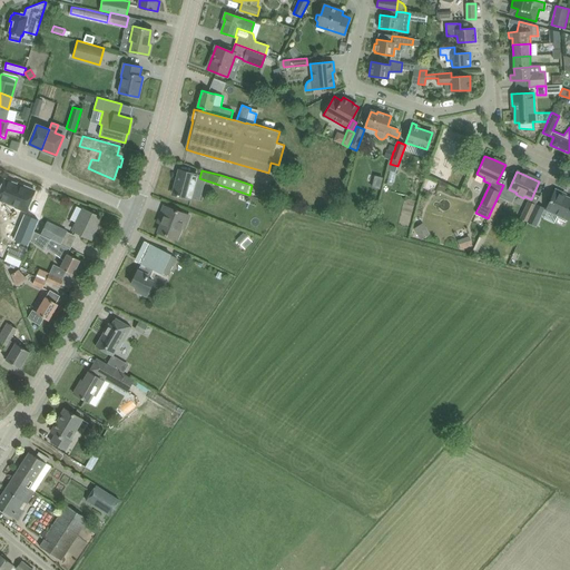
[(173,194),(184,196),(192,198),(197,176),(187,173),(186,177),(177,175),(173,194)]
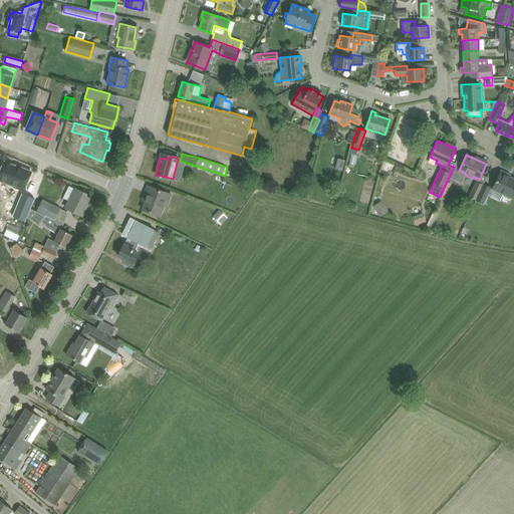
[(5,160),(0,171),(0,178),(16,185),(15,186),(24,190),(32,170),(24,167),(23,168),(5,160)]
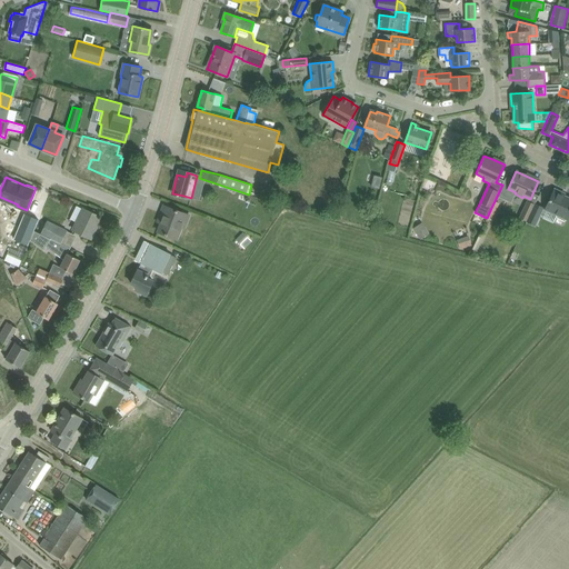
[(550,199),(545,209),(557,215),(553,221),(563,226),(567,220),(568,213),(568,197),(559,192),(559,191),(555,189),(550,199)]
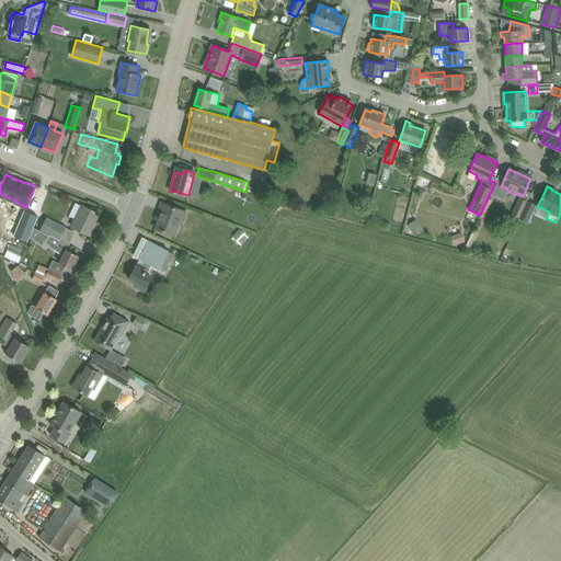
[(484,205),(480,215),(484,217),(492,201),(488,198),(484,205)]
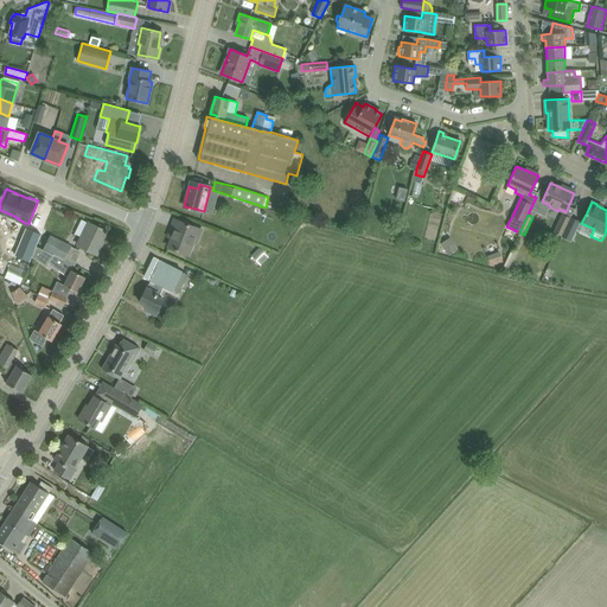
[(554,232),(561,236),(569,217),(562,215),(554,232)]
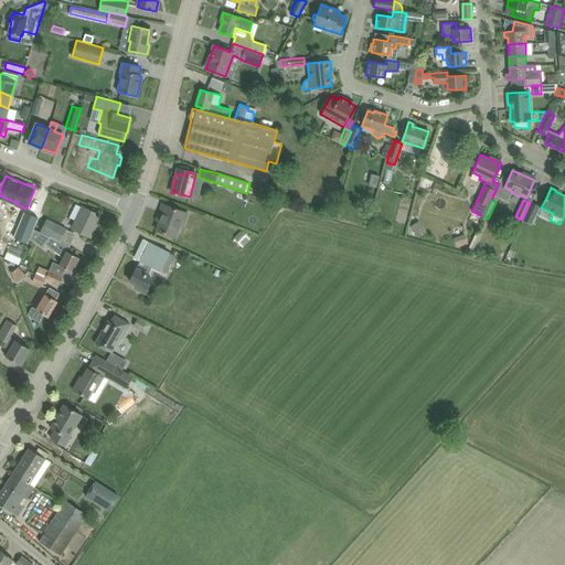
[(70,216),(76,221),(73,228),(89,236),(93,230),(92,228),(94,224),(95,225),(98,216),(99,217),(100,215),(83,208),(75,203),(70,216)]
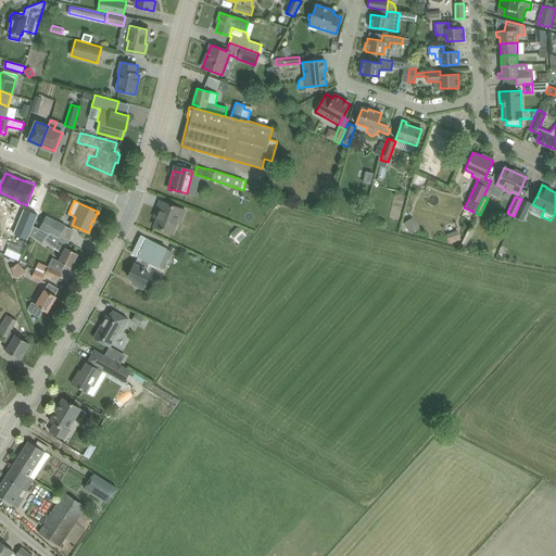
[(522,200),(515,216),(522,220),(531,203),(522,200)]
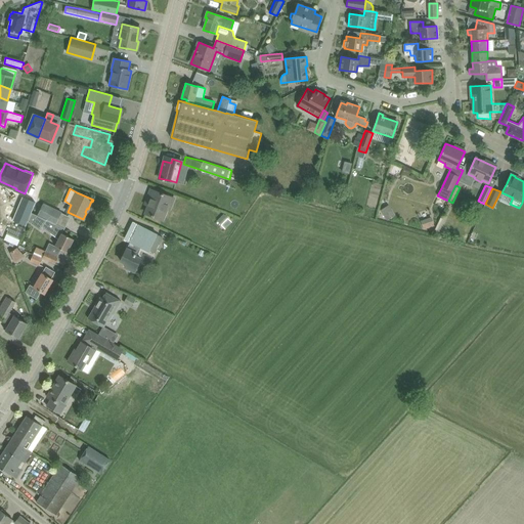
[(145,214),(155,217),(163,220),(169,203),(172,204),(174,199),(150,189),(147,198),(150,199),(145,214)]
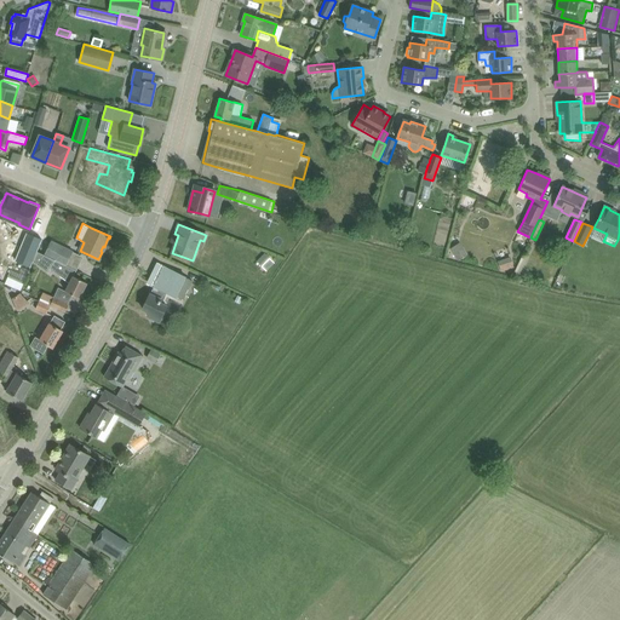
[(28,233),(16,259),(32,265),(42,239),(28,233)]
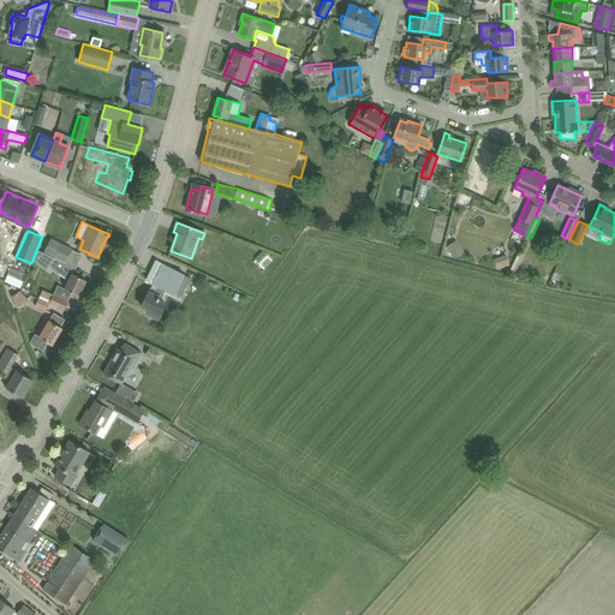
[(51,239),(43,252),(43,254),(65,263),(71,250),(51,239)]
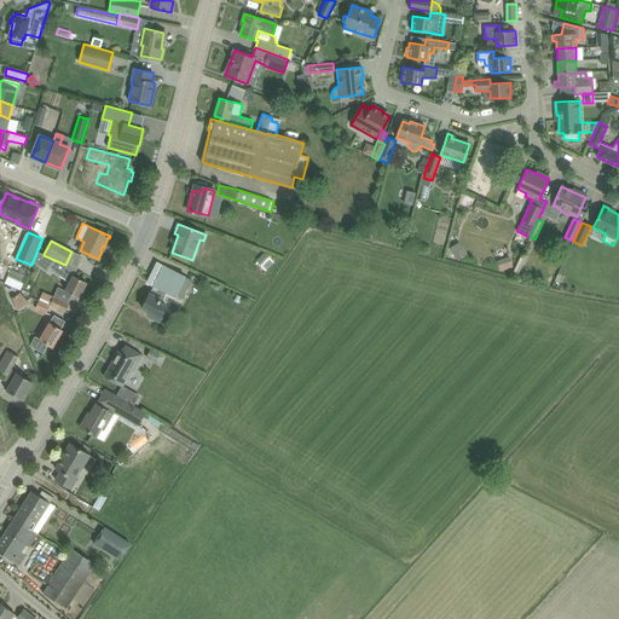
[(460,241),(450,248),(460,260),(468,253),(460,241)]
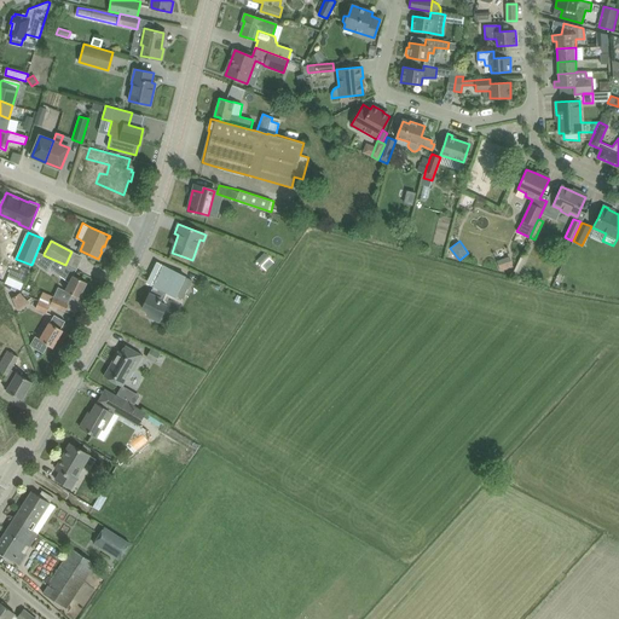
[(33,261),(38,264),(46,271),(50,267),(69,282),(64,290),(79,298),(87,283),(74,276),(76,270),(65,265),(44,255),(44,254),(38,252),(33,261)]
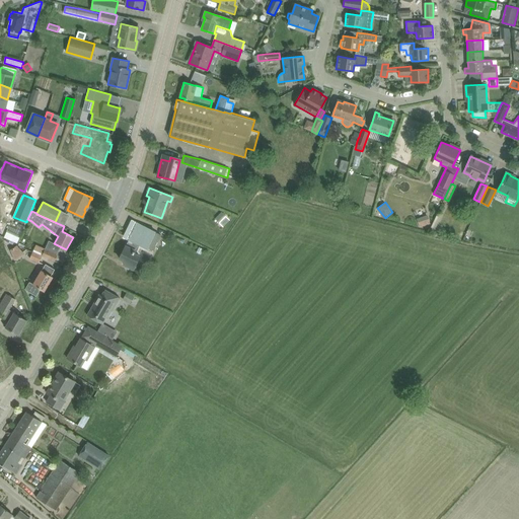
[(222,211),(215,218),(223,225),(229,219),(222,211)]
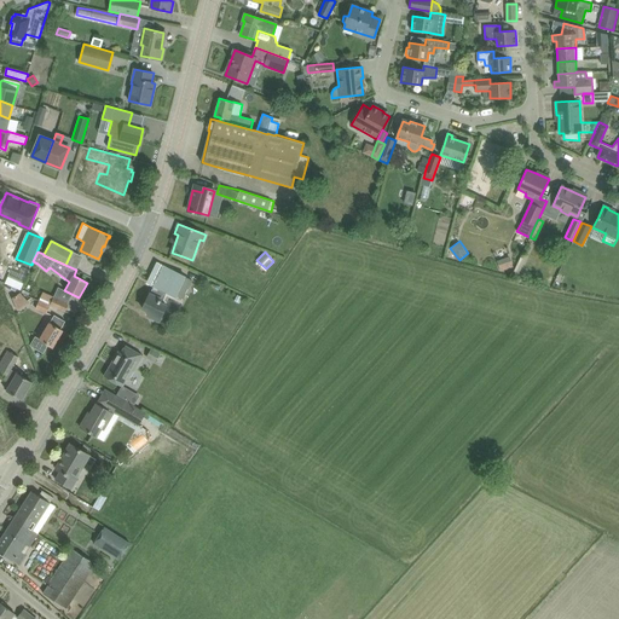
[(512,256),(498,258),(501,270),(514,268),(512,256)]
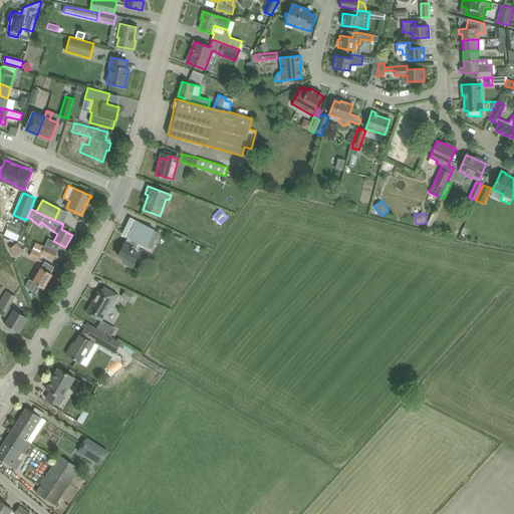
[(123,247),(118,256),(123,259),(122,262),(133,266),(134,264),(139,254),(133,251),(138,242),(152,249),(160,232),(148,227),(144,225),(135,220),(126,237),(127,238),(123,247)]
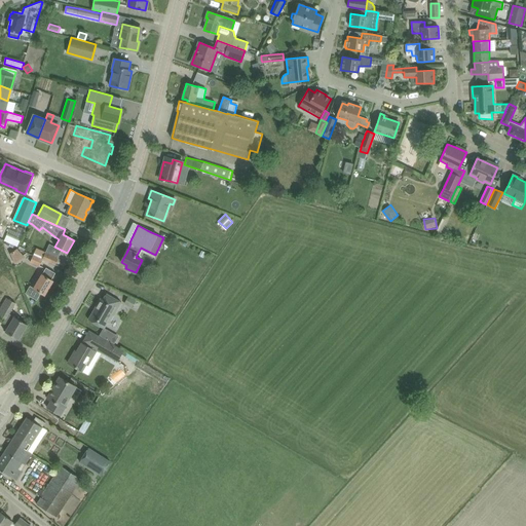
[(0,231),(0,238),(10,243),(14,245),(16,247),(19,240),(0,231)]
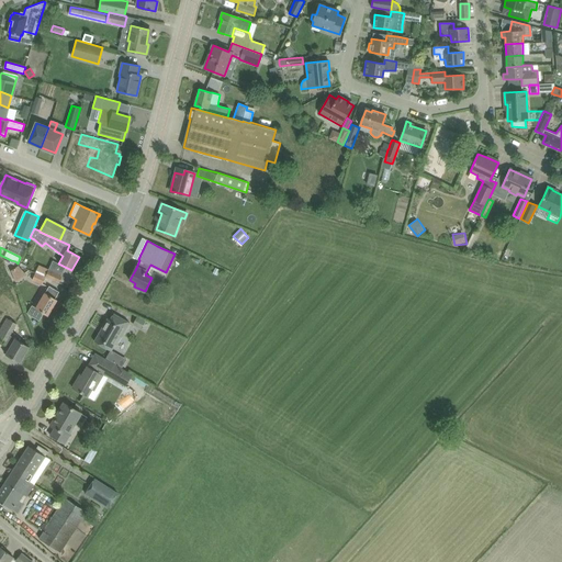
[(11,270),(15,282),(26,274),(18,266),(11,270)]
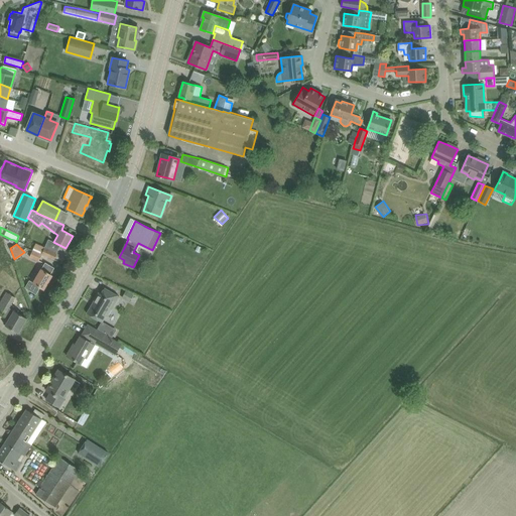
[(44,247),(41,253),(42,253),(41,255),(54,260),(57,253),(44,247)]
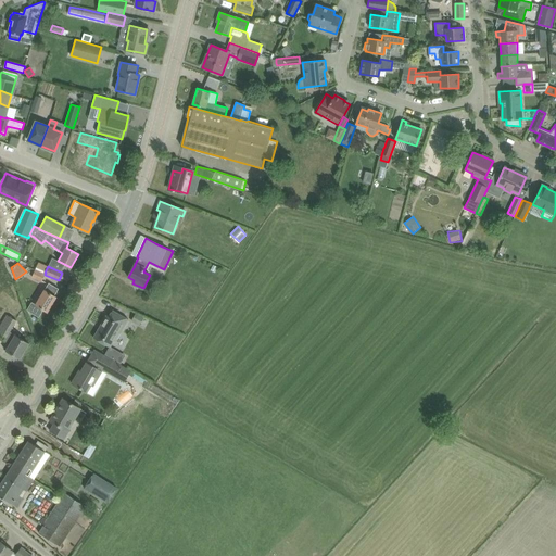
[(35,268),(32,277),(42,281),(45,275),(46,273),(45,273),(35,268)]
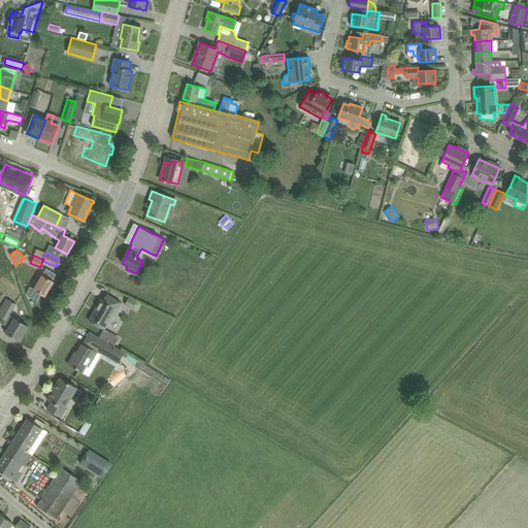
[(56,274),(46,269),(46,268),(34,289),(30,287),(25,295),(37,301),(41,294),(44,296),(54,282),(52,281),(56,274)]
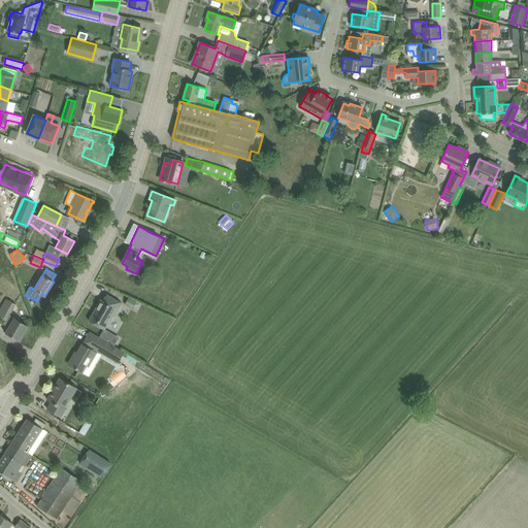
[(89,321),(97,326),(104,330),(114,314),(116,315),(122,303),(116,300),(106,295),(103,300),(101,299),(89,321)]
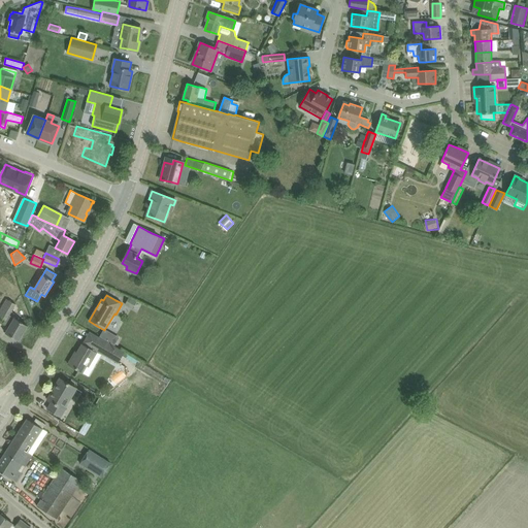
[(125,305),(132,309),(137,301),(129,297),(125,305)]
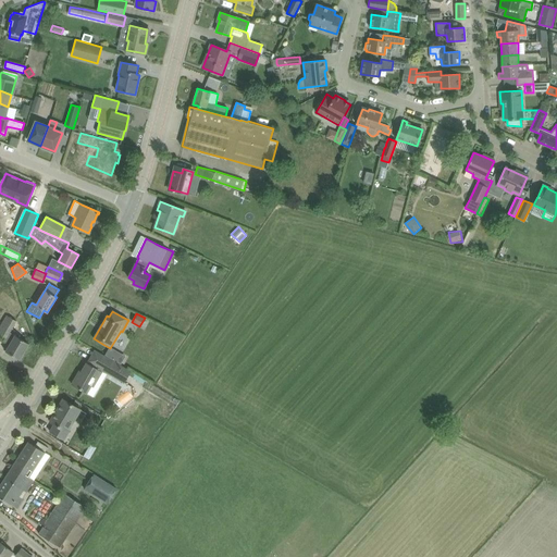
[(8,314),(0,326),(0,337),(4,341),(3,342),(10,345),(5,351),(10,355),(20,360),(29,344),(20,338),(15,335),(10,332),(16,321),(9,316),(8,314)]
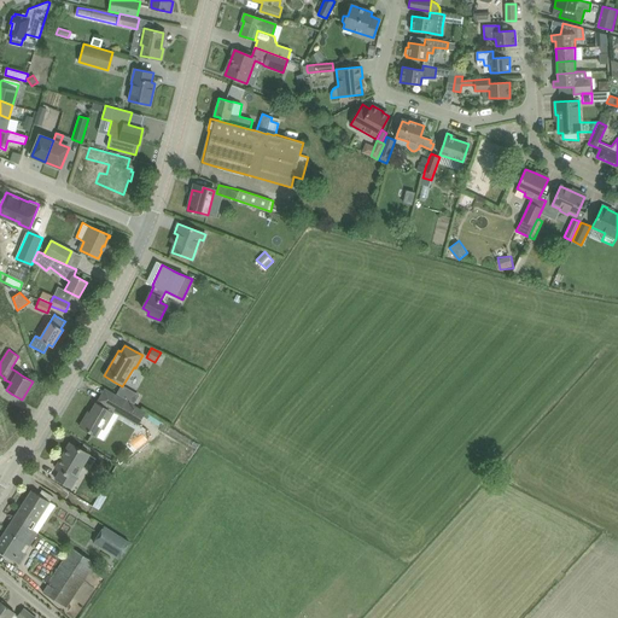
[(117,396),(110,408),(136,424),(144,412),(117,396)]
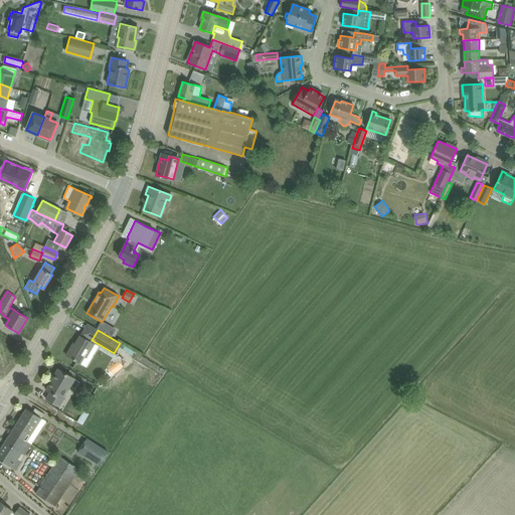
[(66,355),(74,360),(80,363),(84,356),(87,357),(94,344),(79,336),(72,348),(70,347),(66,355)]
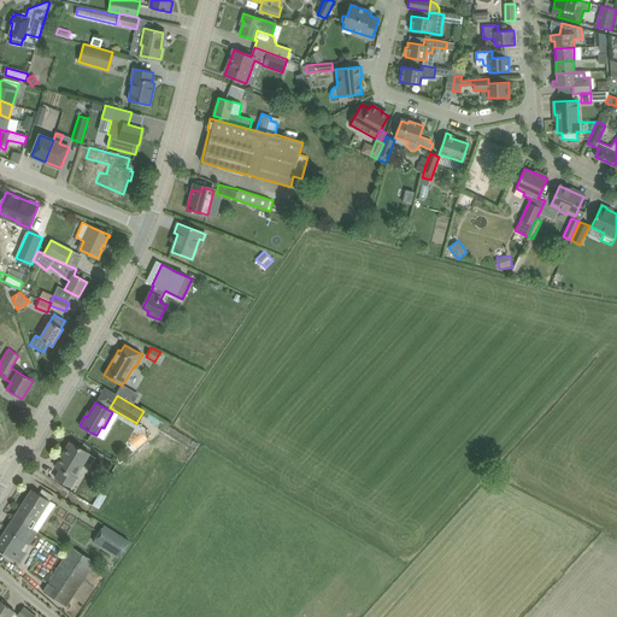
[(56,479),(65,485),(71,488),(76,479),(75,479),(89,454),(80,448),(70,442),(64,452),(65,453),(57,469),(59,470),(56,479)]
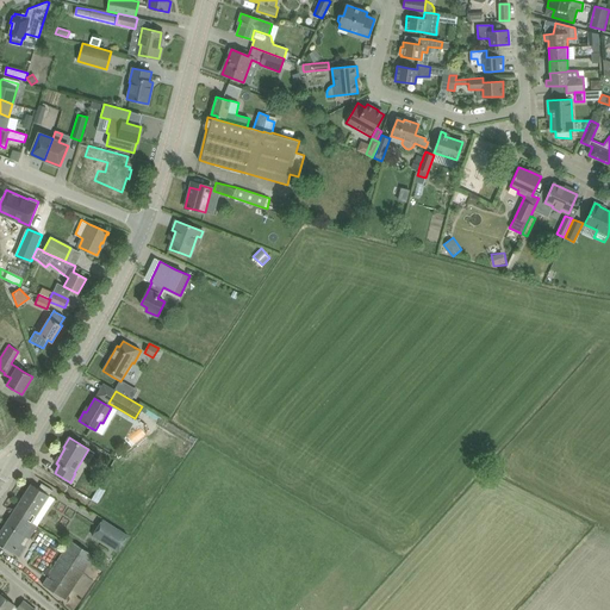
[(31,484),(13,511),(31,523),(37,526),(54,499),(31,484)]
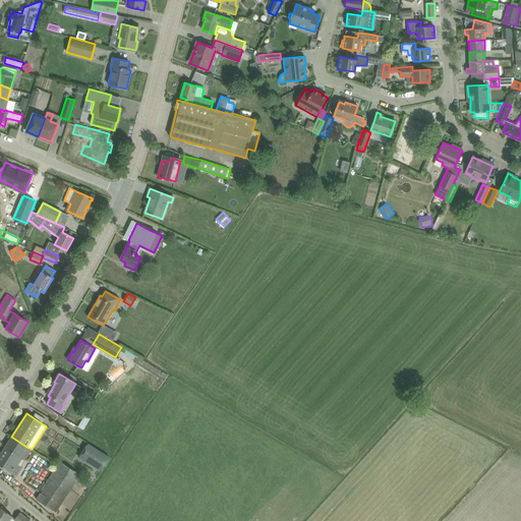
[(26,447),(11,437),(0,454),(0,465),(16,476),(21,467),(20,466),(32,449),(26,447)]
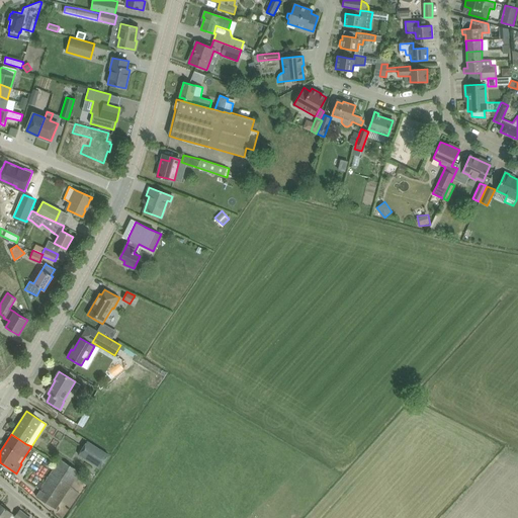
[(88,441),(79,455),(99,468),(108,454),(88,441)]
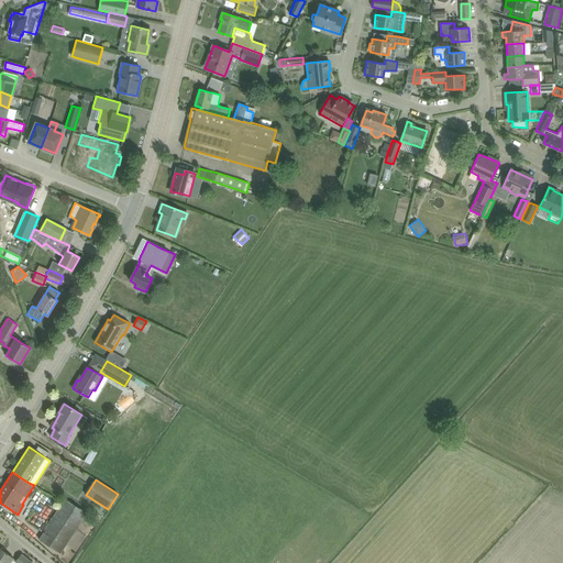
[(40,529),(44,532),(39,540),(61,554),(87,514),(66,499),(47,527),(43,523),(40,529)]
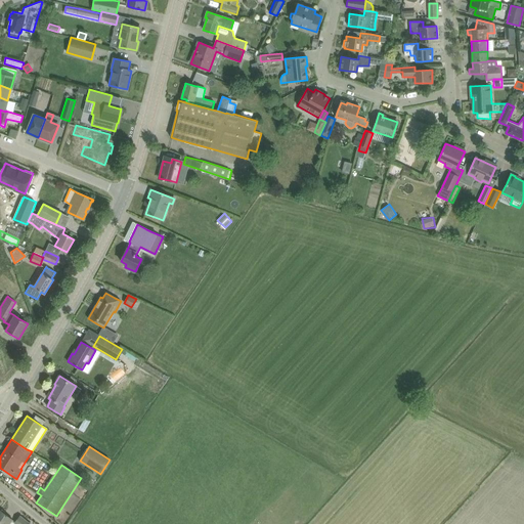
[(0,523),(8,523),(12,520),(0,511),(0,523)]
